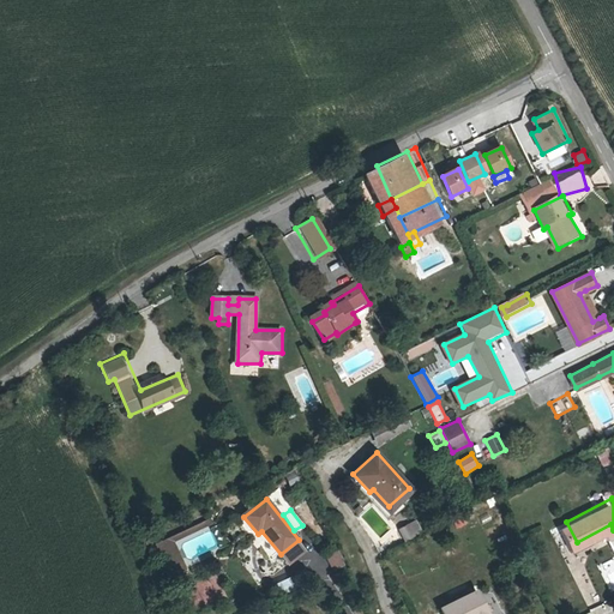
[(416,519),(398,529),(404,542),(423,533),(416,519)]
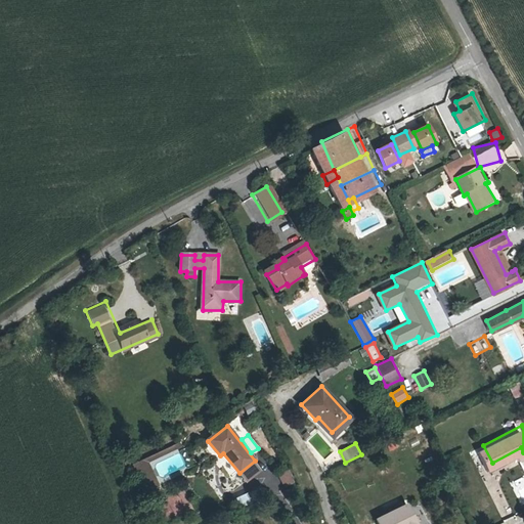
[(286,486),(294,482),(288,470),(278,474),(286,486)]
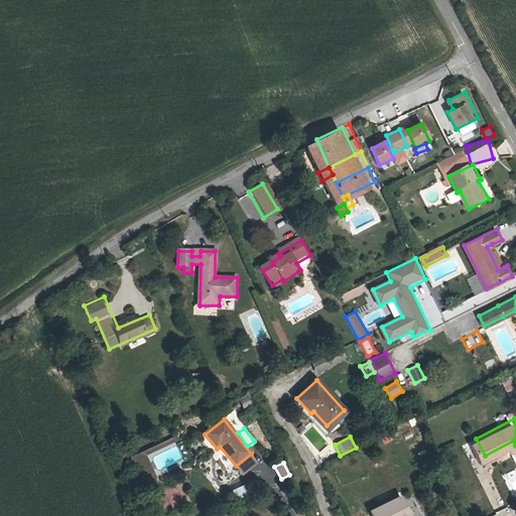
[(155,497),(165,514),(190,499),(180,482),(155,497)]
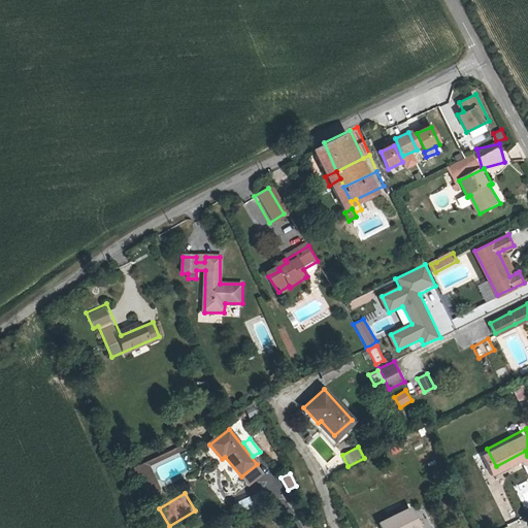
[(382,527),(423,527),(415,507),(381,524),(382,527)]
